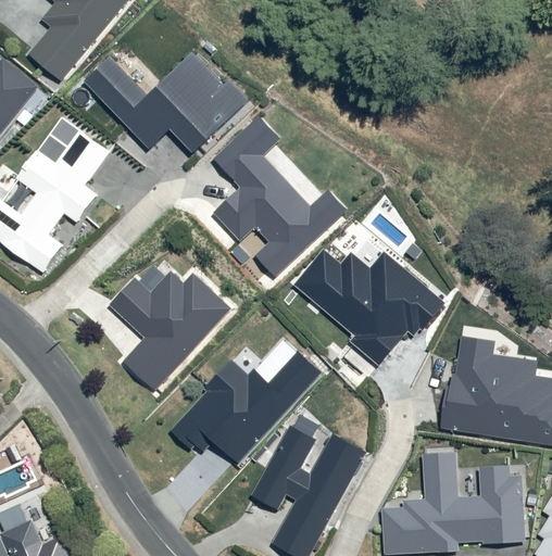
[(51,0),(54,2),(40,19),(50,26),(27,54),(60,80),(126,0),(51,0)]
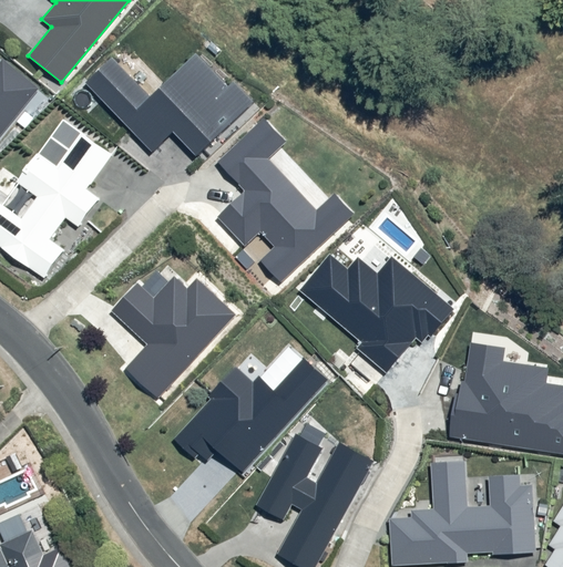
[(111,57),(84,82),(151,153),(172,131),(196,155),(253,102),(233,81),(227,85),(195,52),(150,98),(111,57)]
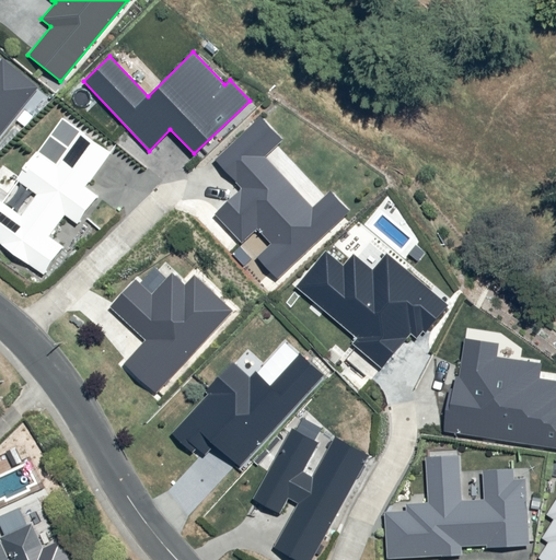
[(0,131),(36,88),(1,59),(0,60),(0,131)]
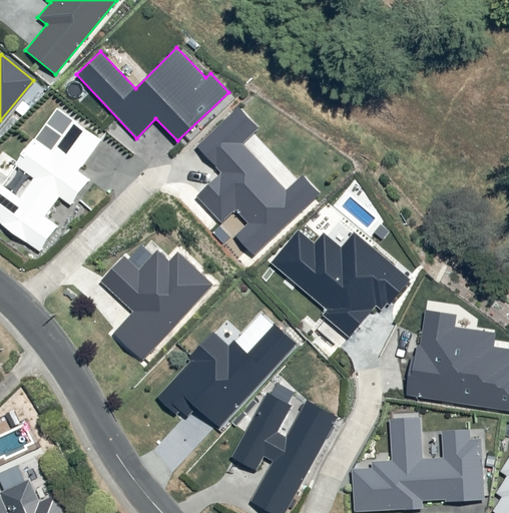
[(0,223),(38,251),(57,225),(44,216),(58,197),(70,205),(89,179),(77,170),(100,140),(55,107),(33,138),(14,164),(33,177),(19,198),(0,183),(0,223)]
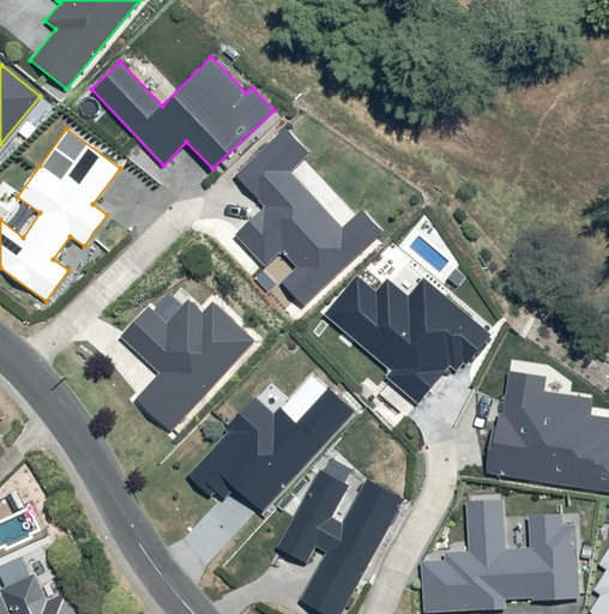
[(281,281),(302,306),(381,233),(361,209),(341,227),(289,172),(308,154),(283,128),(234,174),(264,206),(234,234),(264,266),(281,251),(296,266),(281,281)]
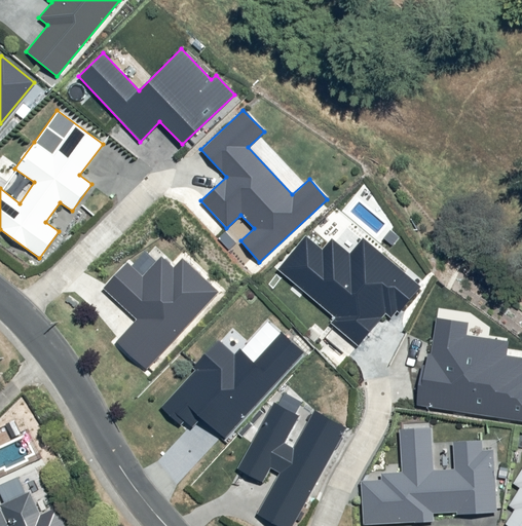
[(305,235),(276,268),(333,317),(329,323),(358,346),(384,313),(390,318),(396,311),(398,312),(419,287),(362,237),(348,254),(331,238),(322,249),(305,235)]
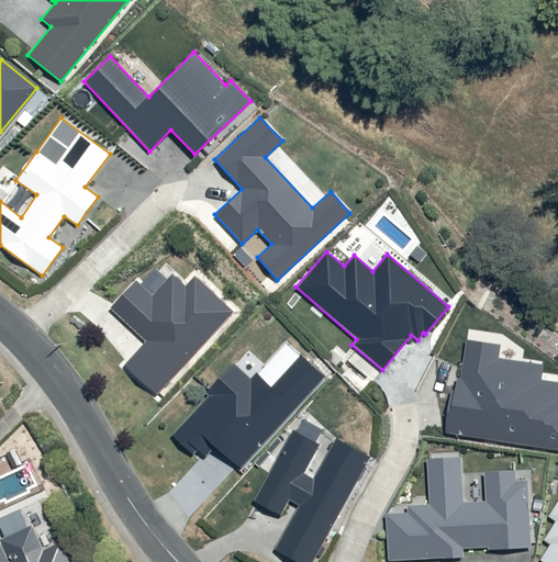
[(145,341),(123,363),(156,394),(233,312),(193,276),(185,285),(170,273),(166,279),(154,268),(140,284),(135,280),(110,307),(145,341)]
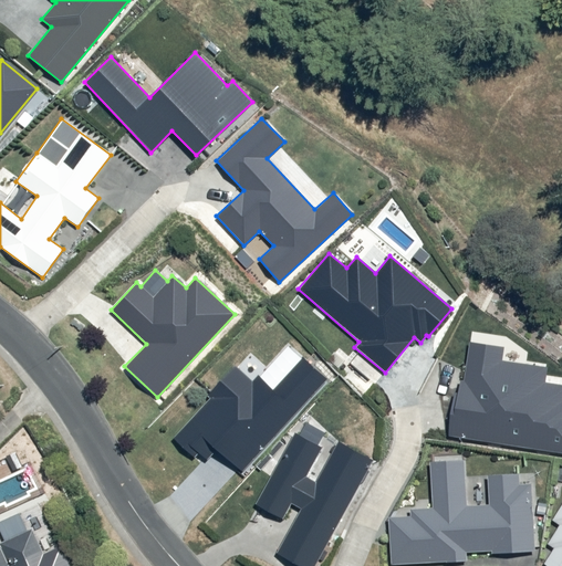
[(454,392),(446,435),(561,452),(561,384),(544,381),(547,367),(501,360),(503,347),(469,342),(462,380),(460,380),(458,392),(454,392)]
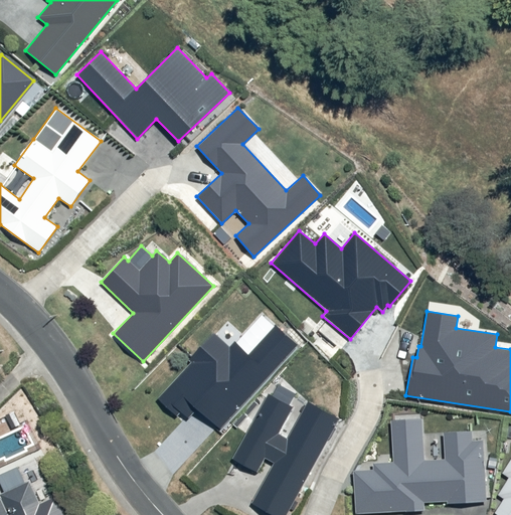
[(190,363),(157,398),(176,416),(180,412),(188,419),(198,408),(219,430),(297,345),(275,325),(274,326),(262,314),(235,342),(233,341),(228,347),(213,333),(187,361),(190,363)]
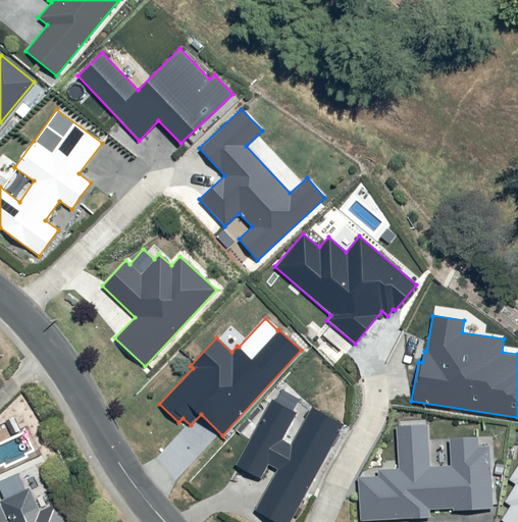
[(275,401),(271,399),(235,465),(260,478),(267,464),(276,469),(254,510),(275,521),(289,521),(344,424),(312,407),(291,446),(281,439),(297,412),(293,410),(299,400),(281,389),(275,401)]
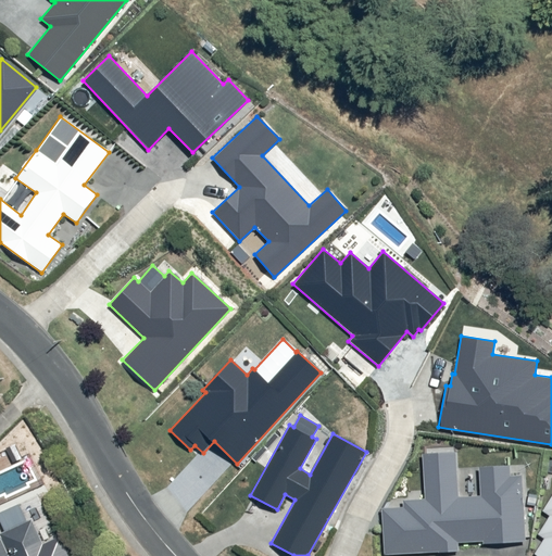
[(380,508),(383,555),(458,551),(458,542),(481,541),(481,543),(525,541),(522,475),(509,476),(509,465),(478,467),(479,496),(458,496),(455,452),(422,454),(423,498),(402,500),(402,507),(380,508)]
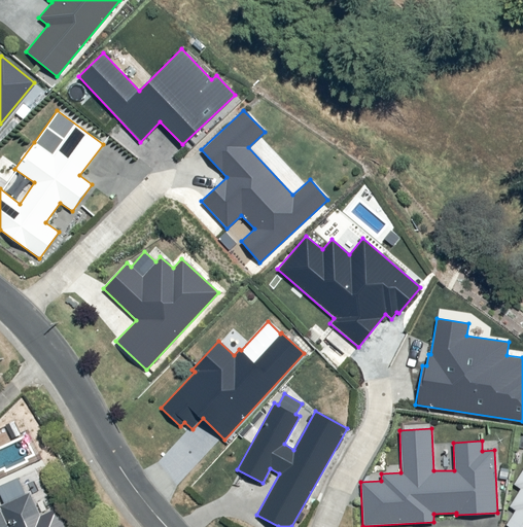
[(519,489),(509,506),(514,510),(504,525),(508,526),(522,526),(522,467),(512,484),(519,489)]
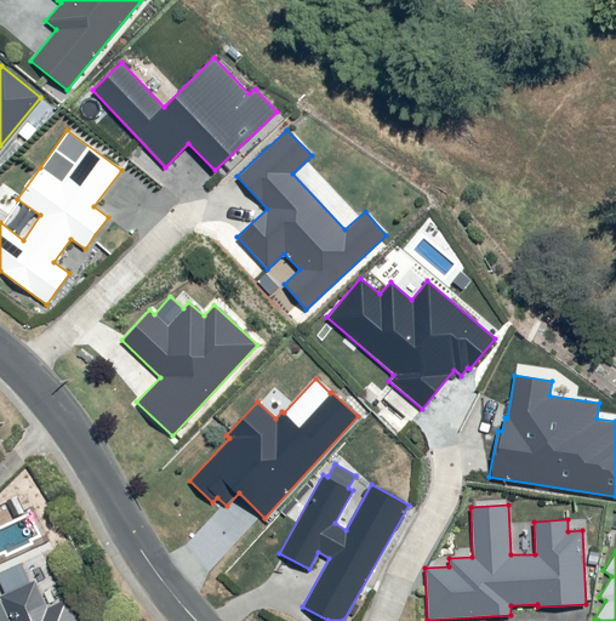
[(0,620),(52,620),(33,579),(0,594),(0,620)]
